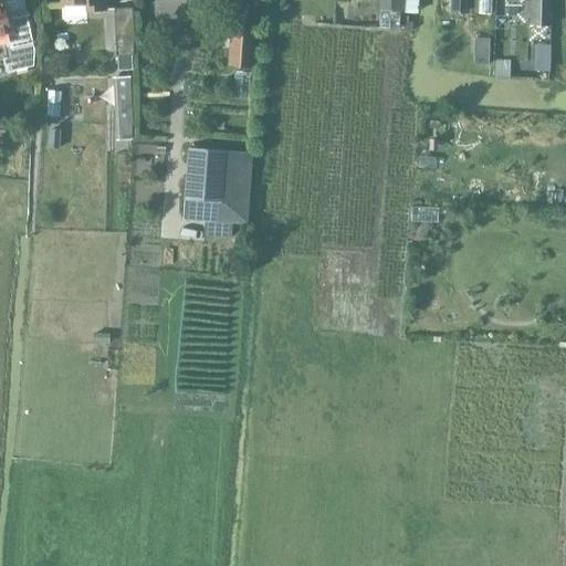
[(34,39),(30,18),(32,14),(28,11),(25,0),(12,0),(6,1),(4,1),(0,1),(0,54),(4,54),(9,72),(37,65),(37,50),(35,45),(39,41),(34,39)]
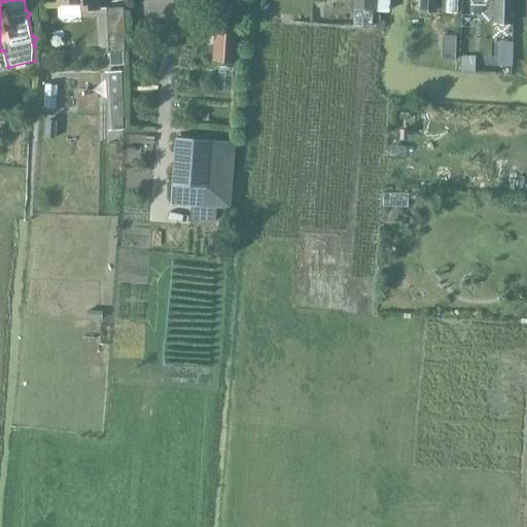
[(57,0),(58,4),(80,3),(80,9),(100,8),(99,0),(57,0)]
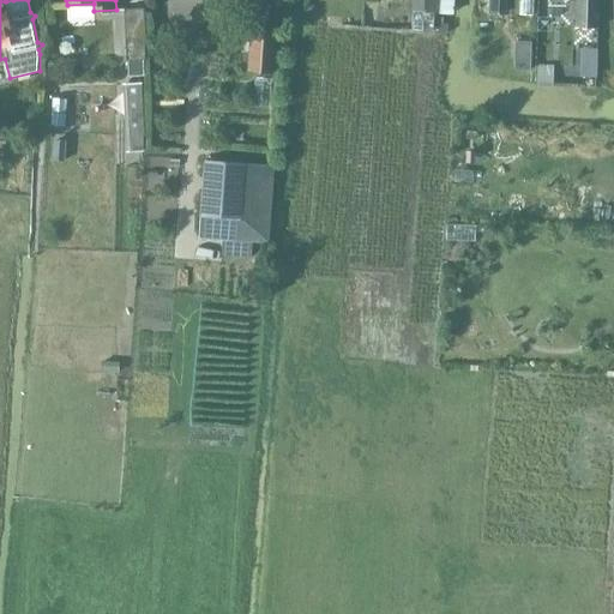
[(413,0),(413,11),(439,12),(439,0),(413,0)]
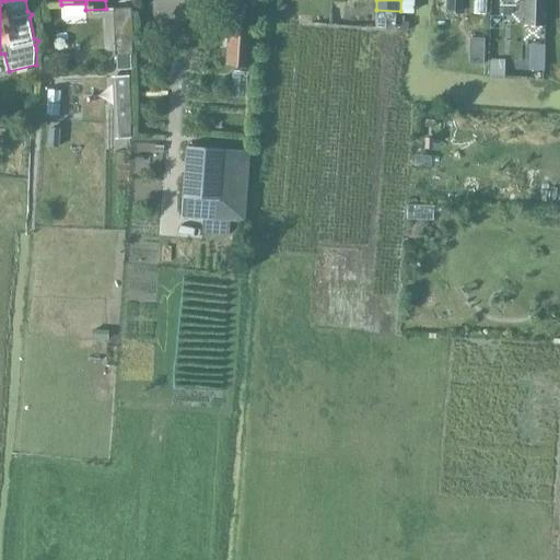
[(446,0),(446,12),(459,13),(459,0),(446,0)]
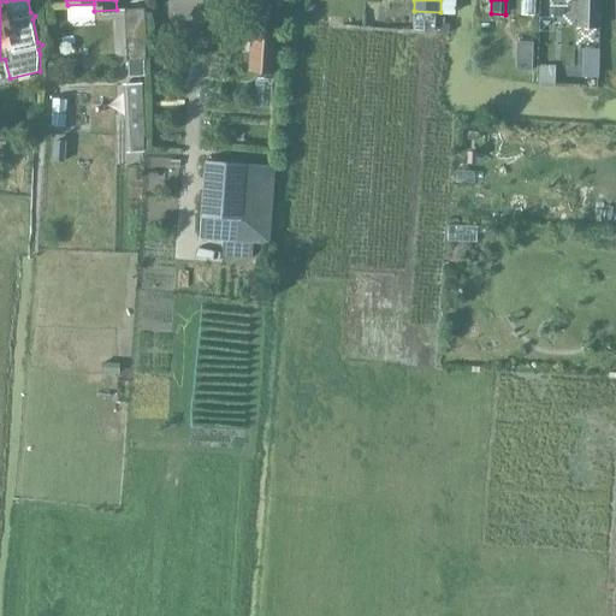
[(576,0),(576,27),(598,27),(598,0),(576,0)]
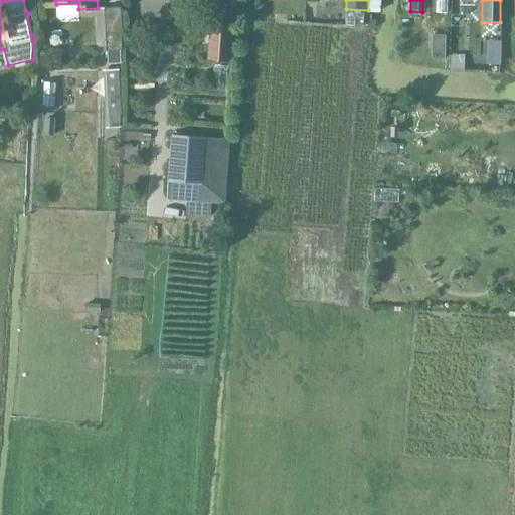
[(120,63),(120,50),(121,49),(120,7),(104,7),(107,50),(108,50),(108,63),(120,63)]
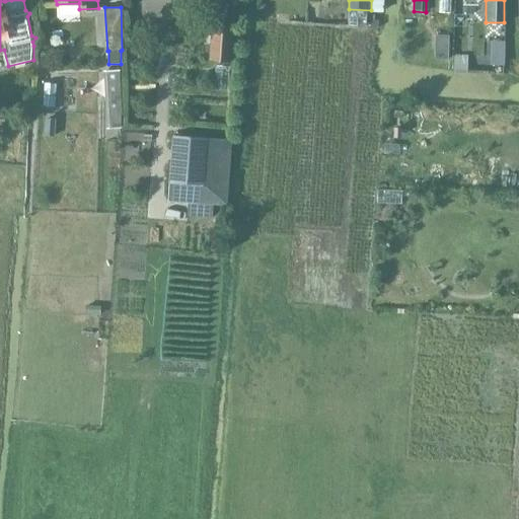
[(209,59),(229,61),(232,25),(212,23),(209,59)]
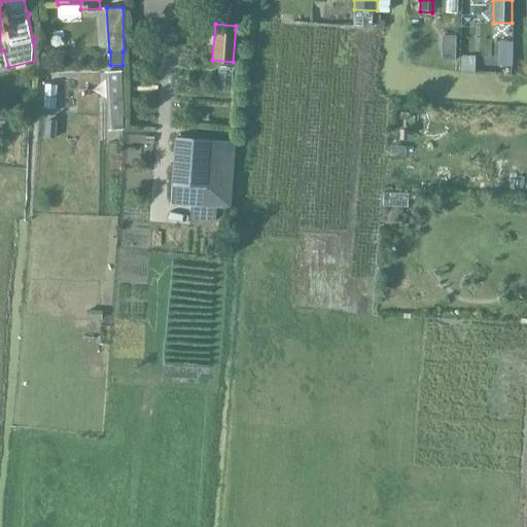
[(204,73),(200,123),(207,123),(206,127),(227,129),(233,71),(211,69),(211,73),(204,73)]
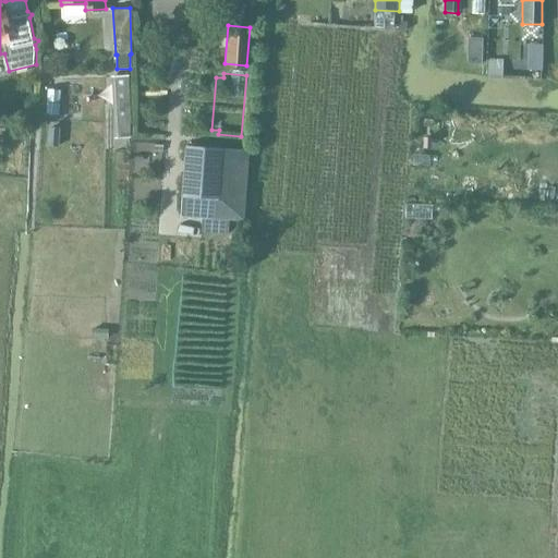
[(129,75),(116,75),(118,124),(116,124),(116,137),(131,137),(131,124),(131,123),(129,75)]
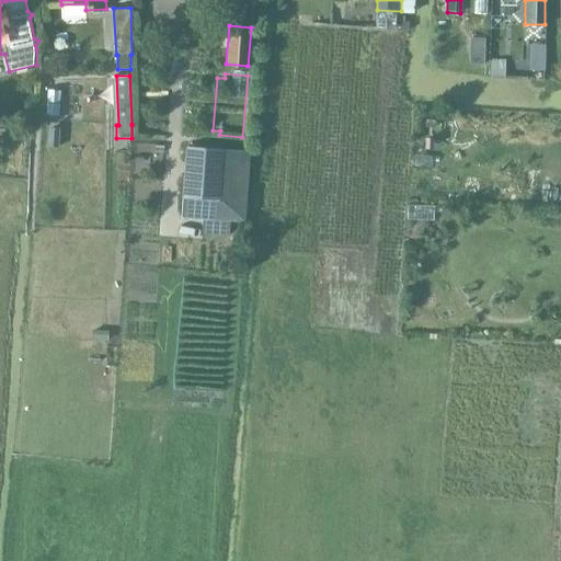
[(49,128),(48,147),(59,148),(61,128),(49,128)]
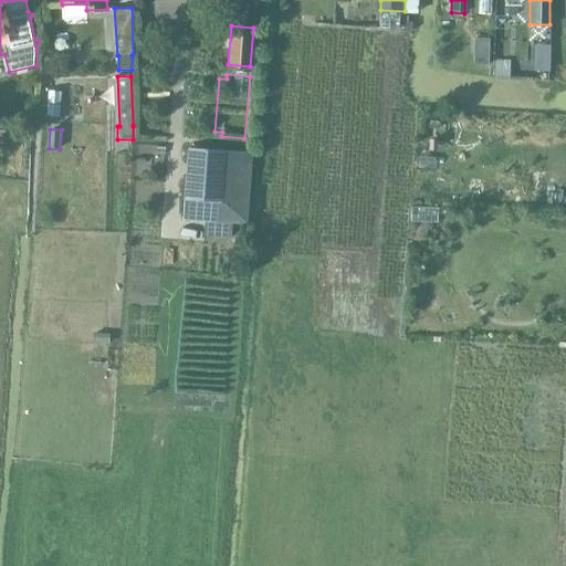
[(185,219),(247,223),(251,152),(190,147),(185,219)]
